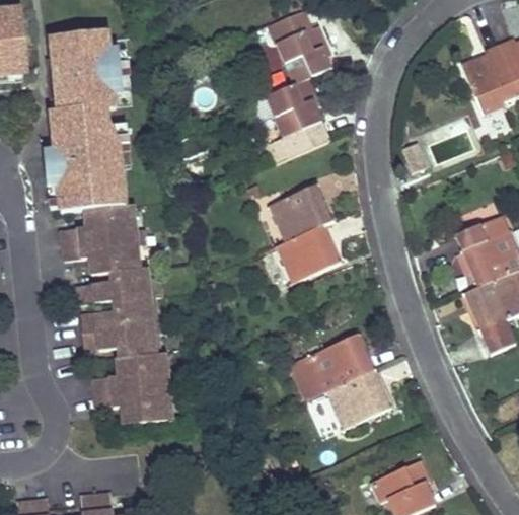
[(0,75),(18,73),(19,73),(20,72),(21,71),(21,70),(21,69),(15,8),(0,9),(0,75)]
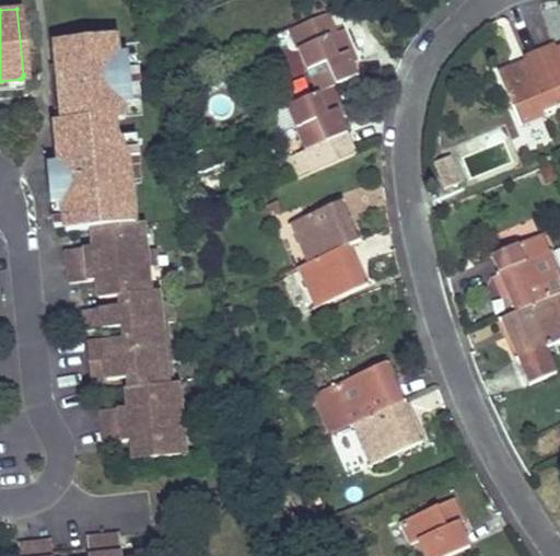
[(327,9),(289,25),(316,90),(331,83),(357,72),(351,58),(347,49),(352,47),(343,25),(335,29),(327,9)]
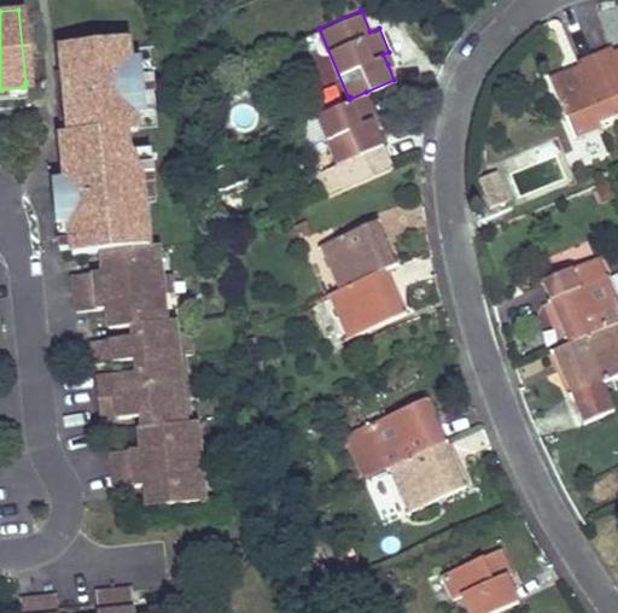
[(149,40),(128,42),(130,59),(139,58),(144,107),(135,109),(136,126),(157,123),(149,40)]
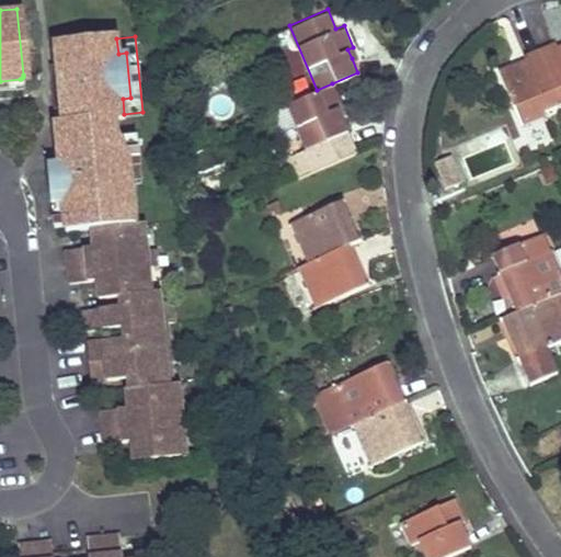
[(118,54),(116,38),(54,45),(56,60),(57,76),(49,76),(50,83),(58,83),(61,118),(54,120),(57,149),(59,169),(48,170),(50,201),(61,200),(65,223),(65,227),(135,220),(130,179),(128,156),(118,134),(116,129),(114,115),(124,114),(123,99),(130,98),(126,53),(118,54)]
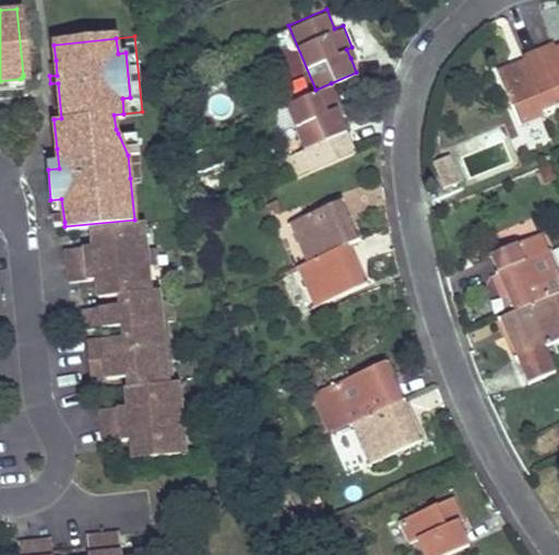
[(537,48),(558,98),(558,54),(558,55),(555,45),(554,40),(537,48)]
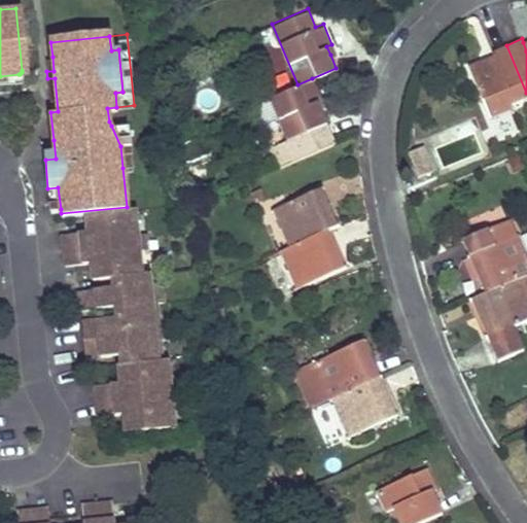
[(326,46),(330,55),(336,54),(331,44),(326,46)]
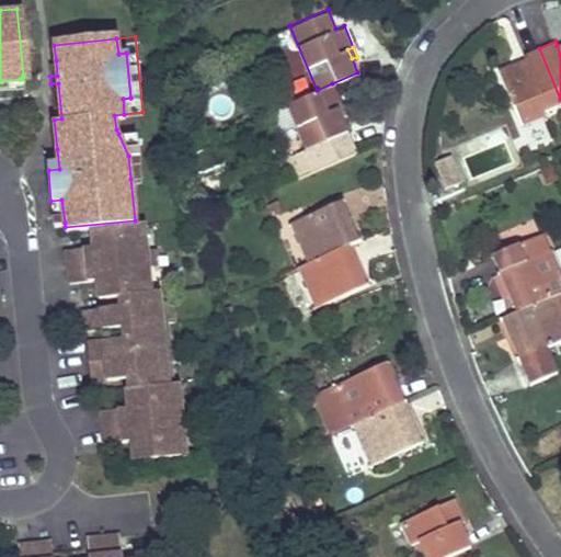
[(560,102),(560,99),(539,48),(524,54),(526,58),(529,67),(523,70),(519,61),(500,69),(521,120),(544,110),(560,102)]
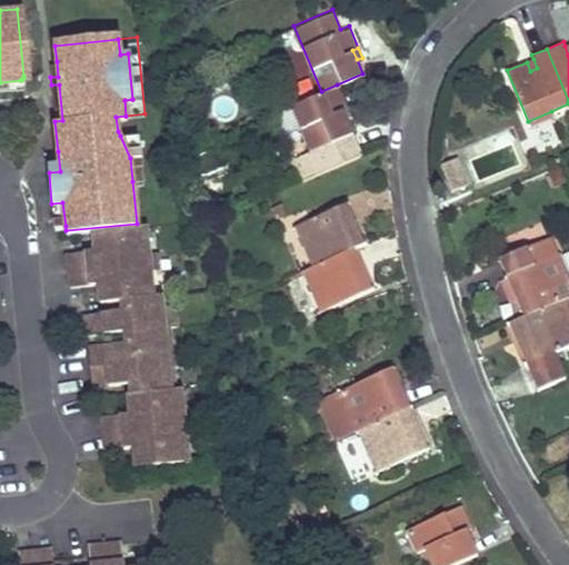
[(533,59),(527,62),(530,71),(537,68),(533,59)]
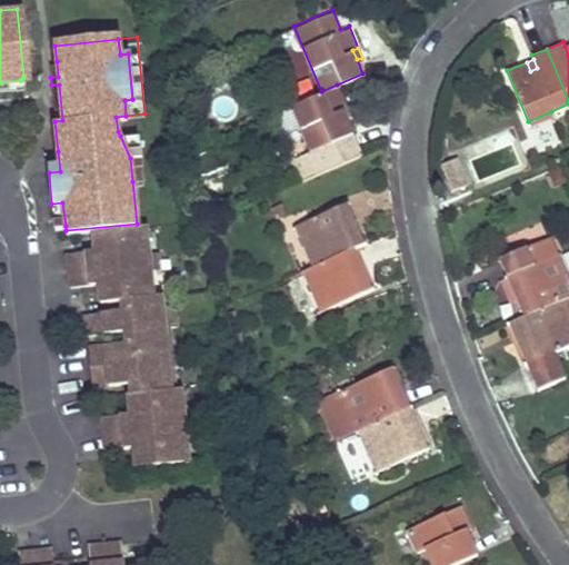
[(58,77),(57,61),(49,61),(50,77),(58,77)]
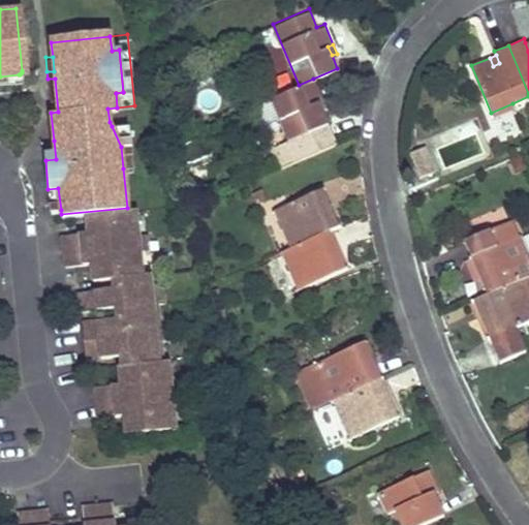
[(322,99),(313,79),(299,85),(271,97),(288,137),(269,146),(277,166),(335,142),(317,100),(322,99)]
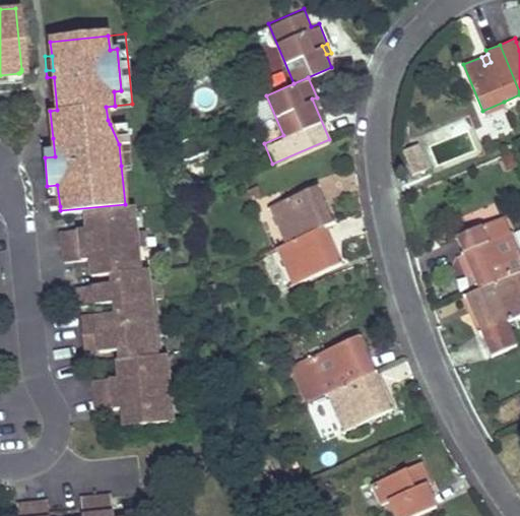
[(504,102),(482,111),(484,116),(506,107),(504,102)]
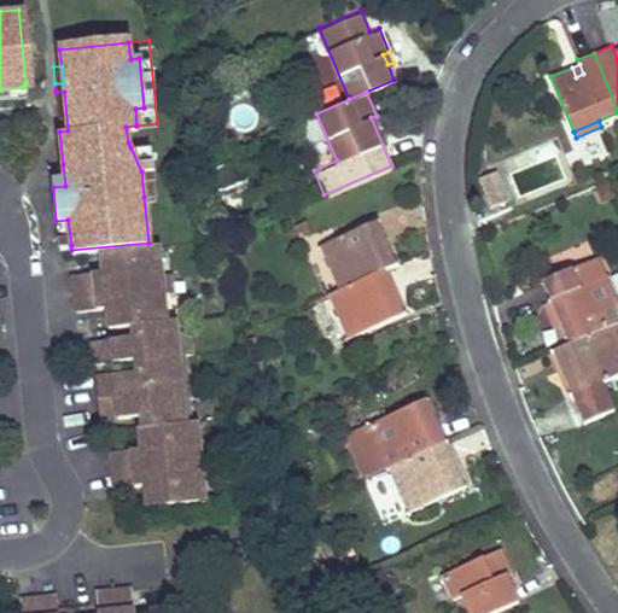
[(583,159),(606,149),(599,133),(576,145),(583,159)]
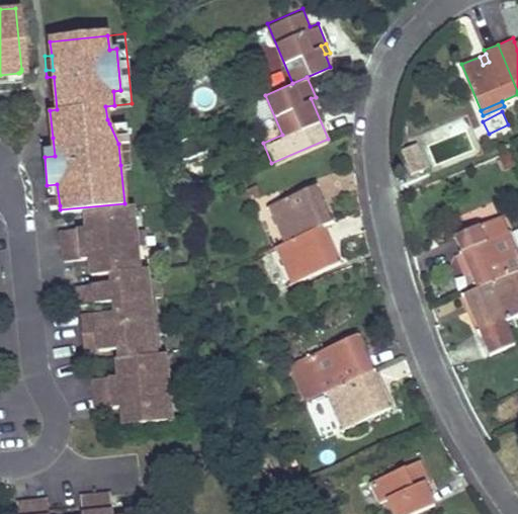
[(118,144),(120,165),(130,164),(125,123),(109,123),(118,144)]
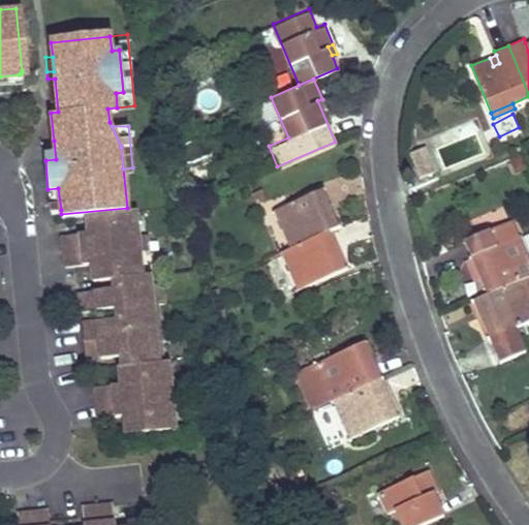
[(54,141),(43,142),(45,160),(56,159),(54,141)]
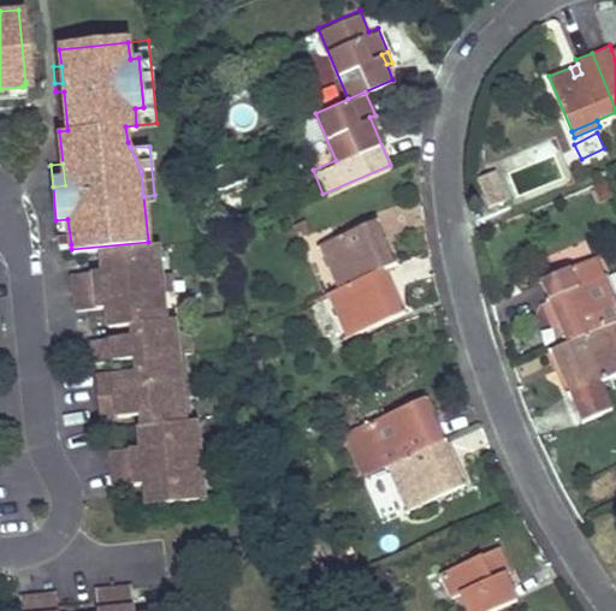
[(503,197),(492,171),(477,177),(487,205),(503,197)]
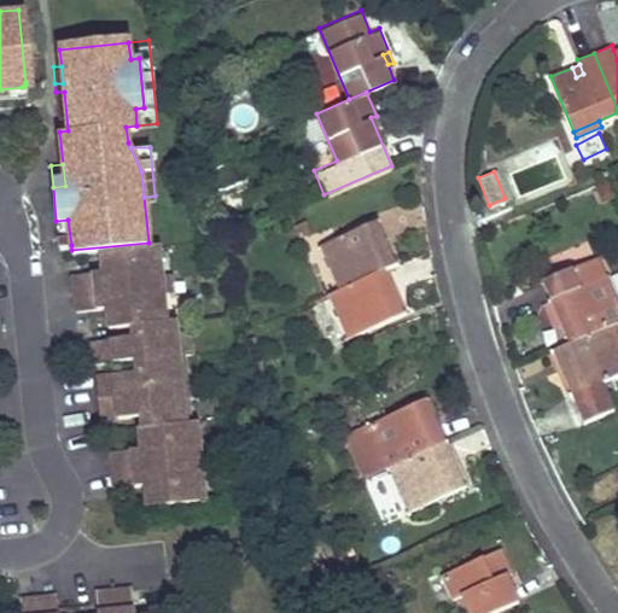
[(304,219),(295,223),(299,234),(309,231),(304,219)]
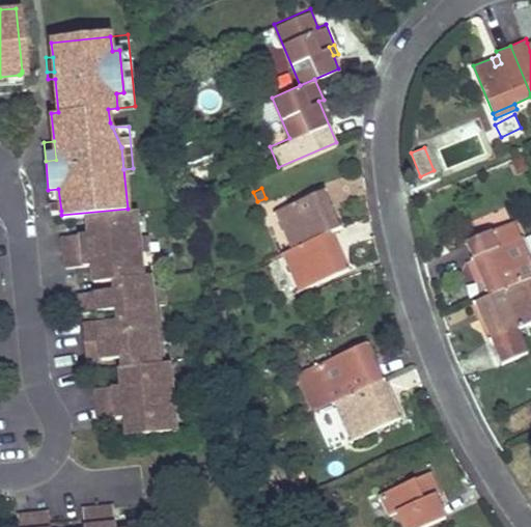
[(329,229),(334,227),(325,206),(329,203),(323,188),(275,209),(291,246),(329,229)]
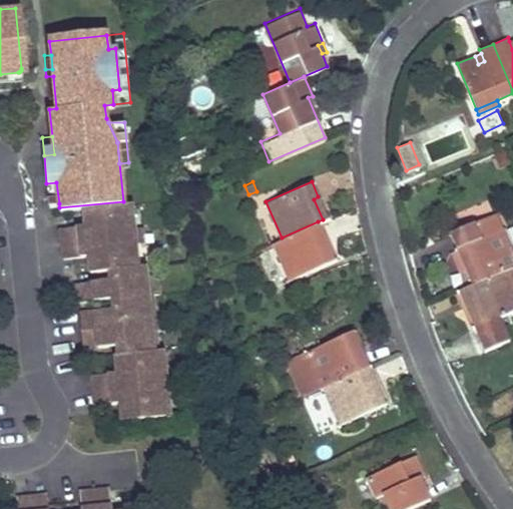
[(56,182),(46,183),(49,204),(59,203),(56,182)]
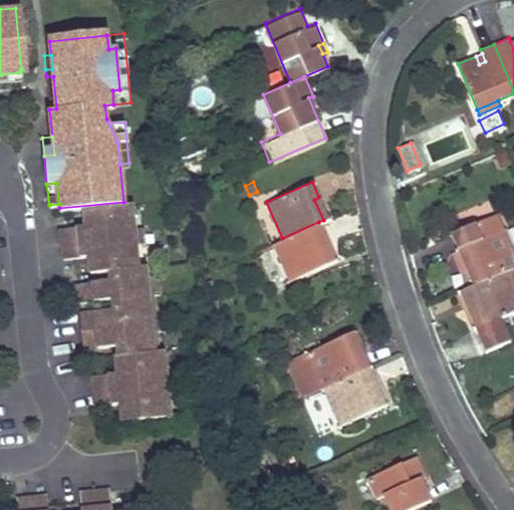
[(314,200),(323,220),(328,219),(318,197),(314,200)]
